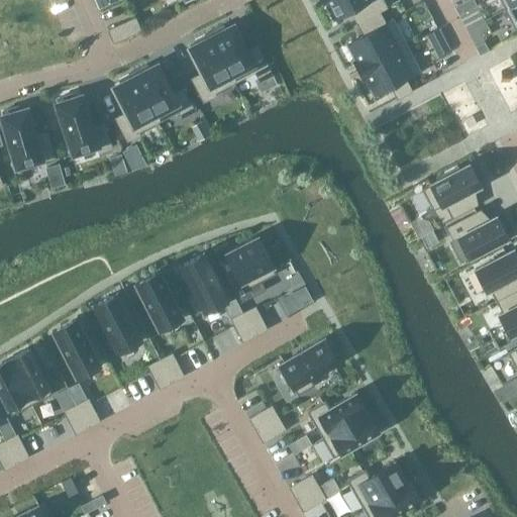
[(322,1),(324,5),(326,4),(334,19),(351,10),(357,23),(379,11),(379,12),(387,8),(383,0),(322,0),(323,1),(322,1)]
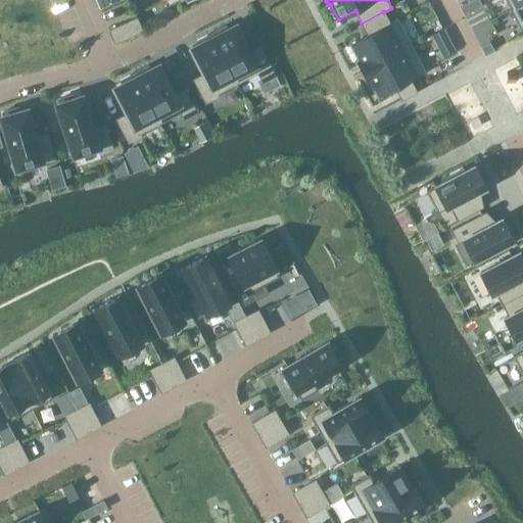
[(479,0),(473,0),(469,2),(474,11),(483,6),(479,0)]
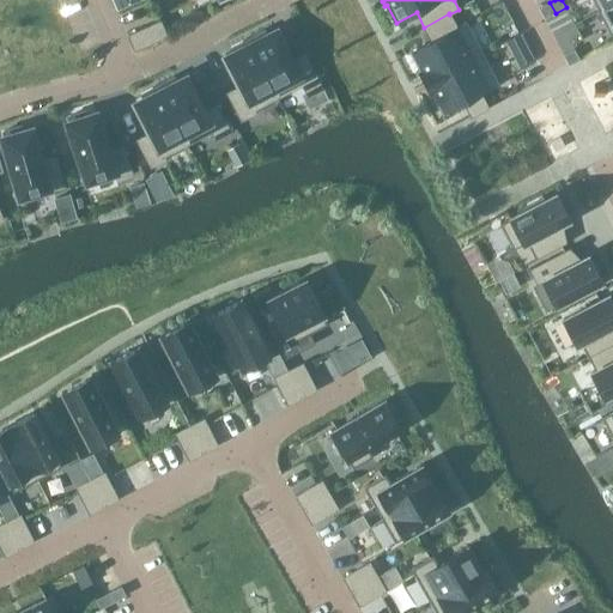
[(598,10),(599,11),(612,2),(612,0),(593,0),(599,10),(598,10)]
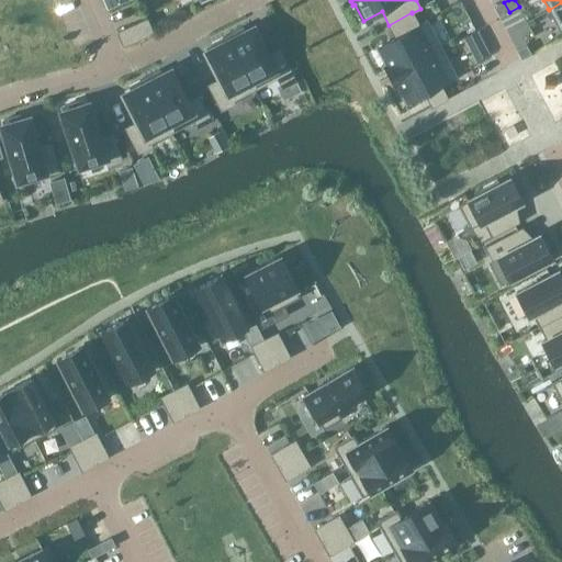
[(499,18),(509,12),(504,2),(494,8),(499,18)]
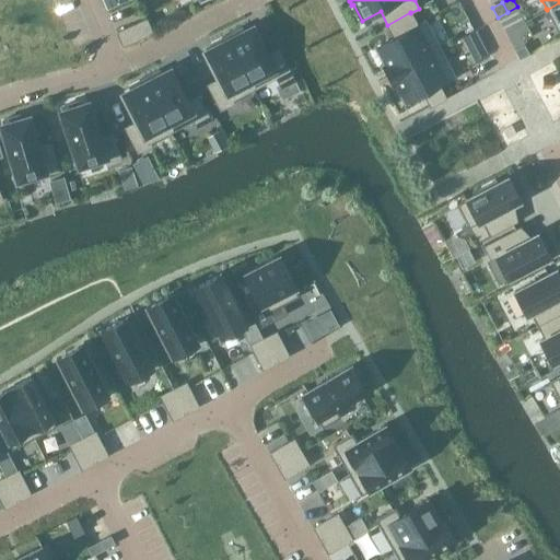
[(559,2),(547,10),(558,33),(559,31),(559,2)]
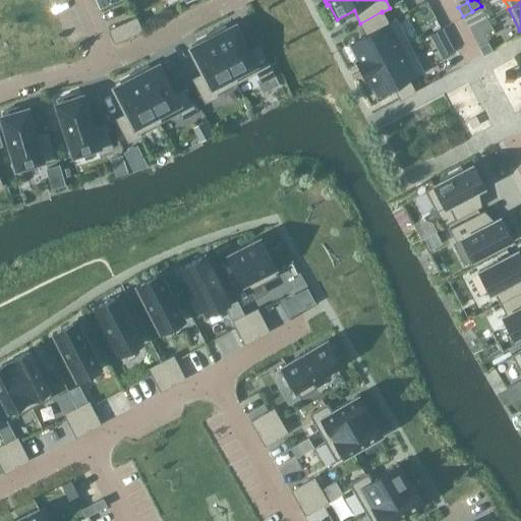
[(410,46),(397,20),(389,24),(382,12),(382,11),(360,23),(367,36),(350,45),(358,60),(356,61),(358,64),(359,64),(362,70),(410,46)]
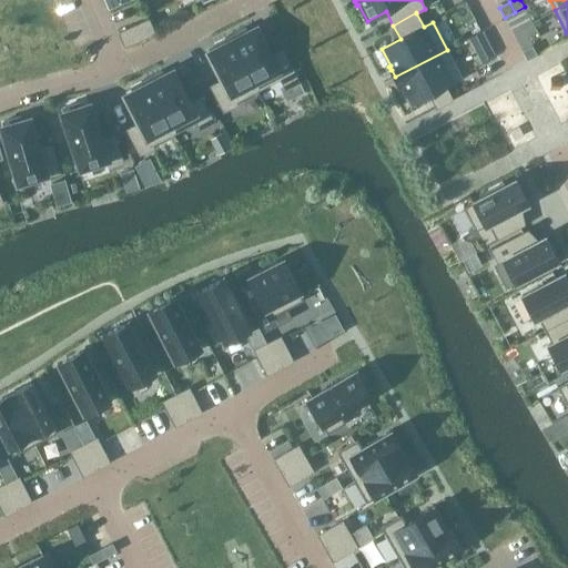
[(125,47),(154,33),(149,20),(119,33),(125,47)]
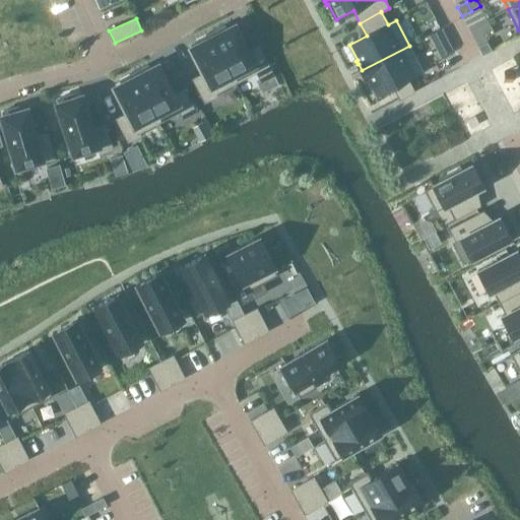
[(210,33),(236,82),(257,72),(262,82),(274,75),(259,46),(247,52),(245,47),(246,47),(242,40),(242,41),(235,26),(226,30),(224,25),(210,33)]
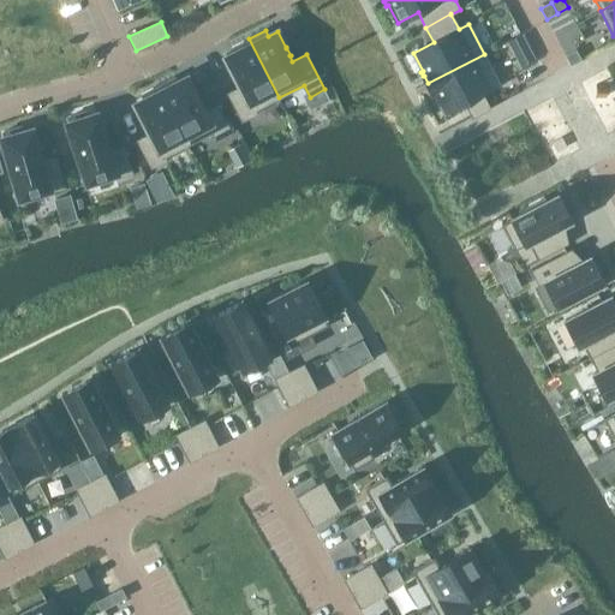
[(523,35),(509,42),(515,52),(529,46),(523,35)]
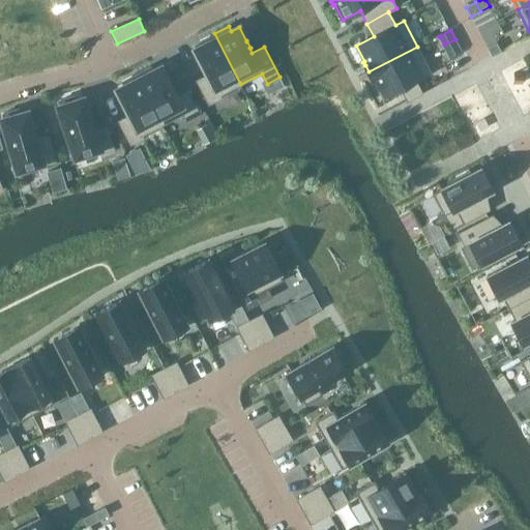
[(240,84),(214,33),(200,41),(202,46),(195,50),(202,63),(202,64),(205,70),(206,70),(208,76),(197,81),(208,105),(221,97),(219,95),(240,84)]
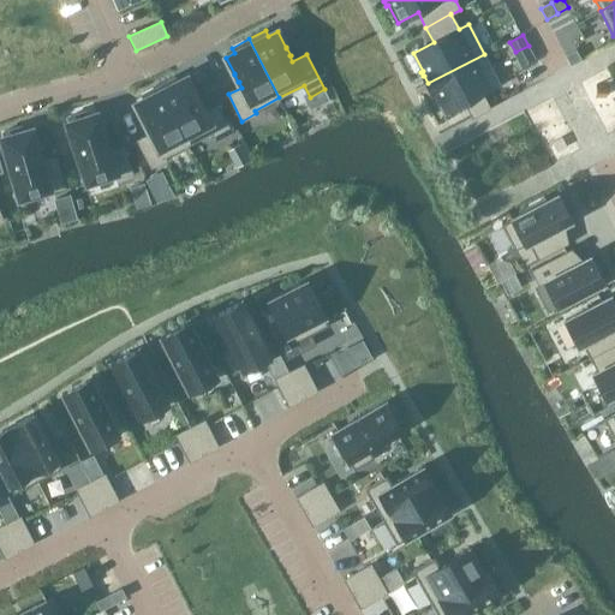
[(577,49),(566,55),(572,66),(581,60),(577,49)]
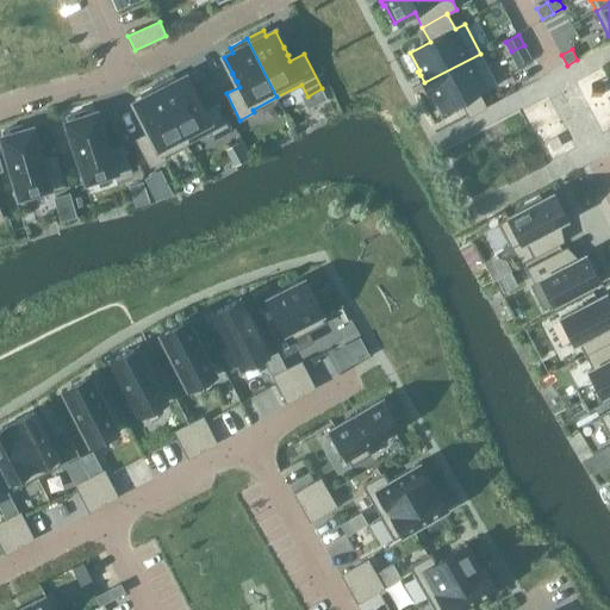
[(441,112),(461,101),(470,117),(486,107),(478,93),(496,83),(480,54),(424,82),(429,91),(428,91),(430,95),(431,94),(441,112)]
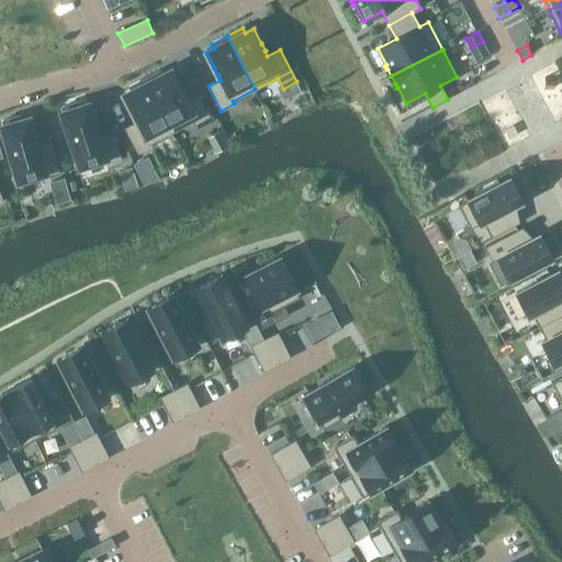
[(160,70),(145,78),(172,132),(194,121),(198,128),(212,121),(199,97),(187,103),(182,93),(179,86),(178,86),(170,71),(163,75),(160,70)]
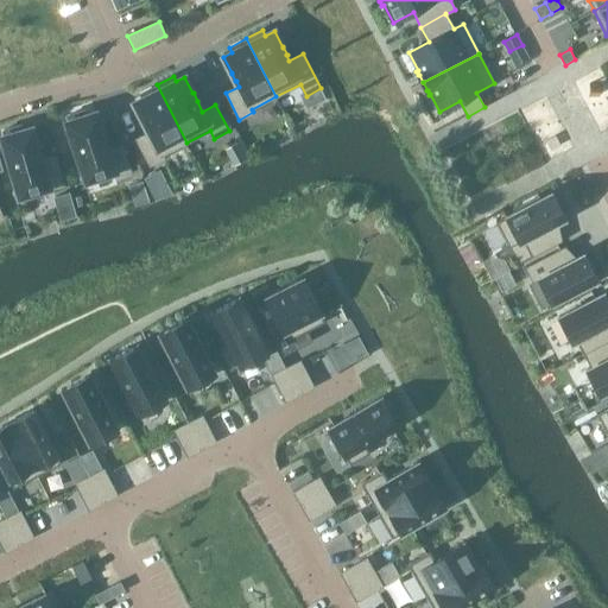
[(187,143),(157,84),(140,94),(143,99),(134,103),(143,119),(141,120),(146,127),(150,133),(137,139),(150,166),(164,158),(163,156),(187,143)]
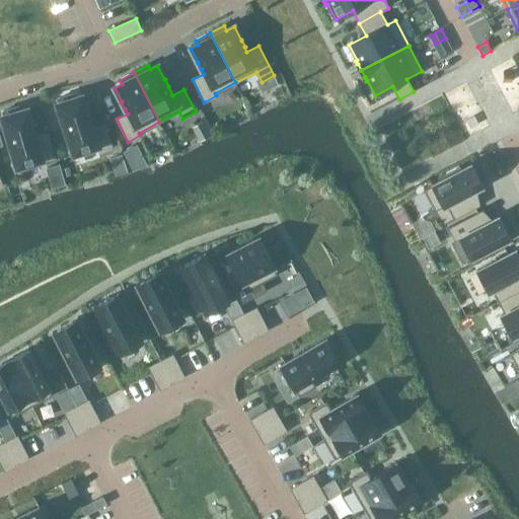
[(59,103),(57,104),(73,154),(97,146),(99,153),(113,149),(104,125),(92,129),(90,121),(88,114),(87,114),(82,96),(74,98),(73,94),(57,99),(59,103)]
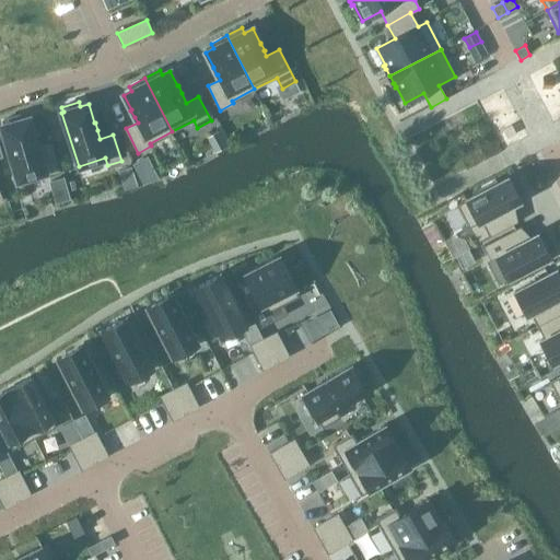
[(3,126),(1,126),(18,181),(44,173),(44,175),(59,171),(50,144),(38,148),(37,146),(35,137),(28,118),(21,120),(19,116),(2,120),(3,126)]
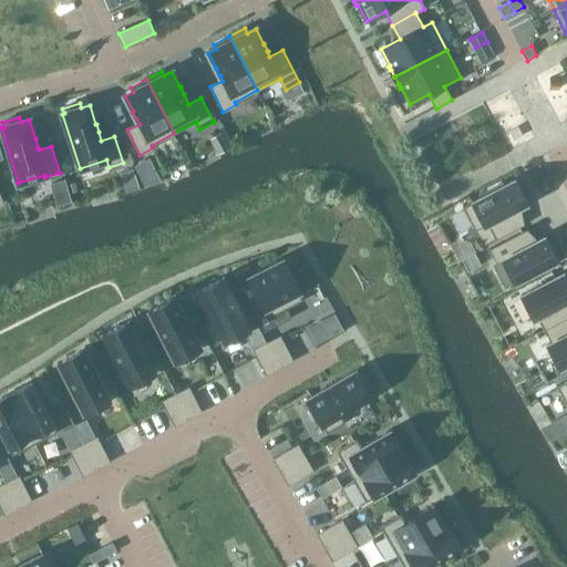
[(150,160),(135,166),(144,185),(161,179),(150,160)]
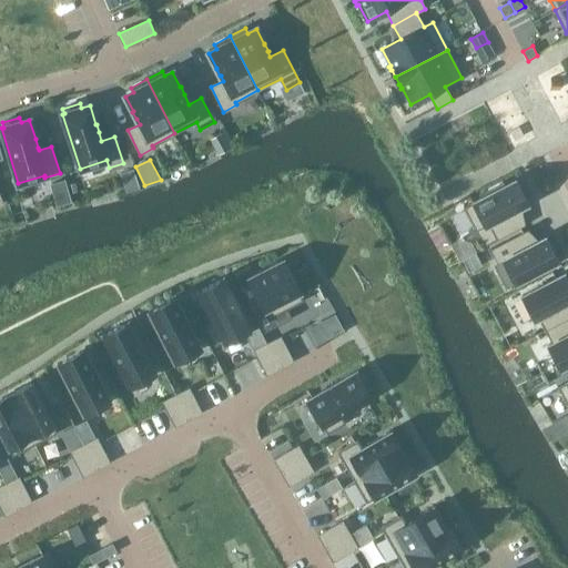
[(490,193),(464,208),(484,246),(523,226),(514,211),(527,204),(515,181),(505,186),(503,182),(488,190),(490,193)]
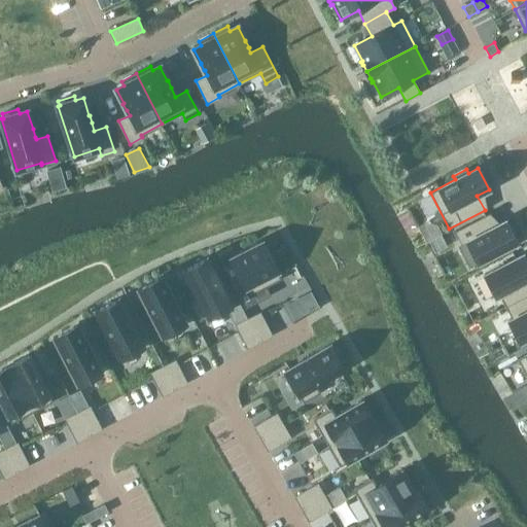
[(487,215),(455,232),(461,244),(467,242),(478,262),(517,242),(505,220),(493,227),(487,215)]
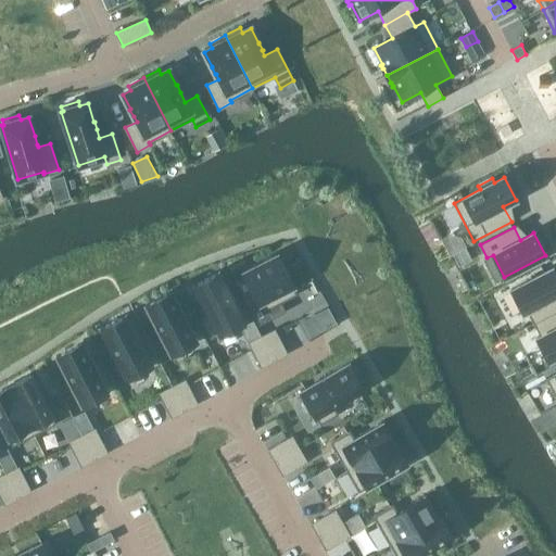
[(277,254),(243,272),(264,312),(298,294),(277,254)]
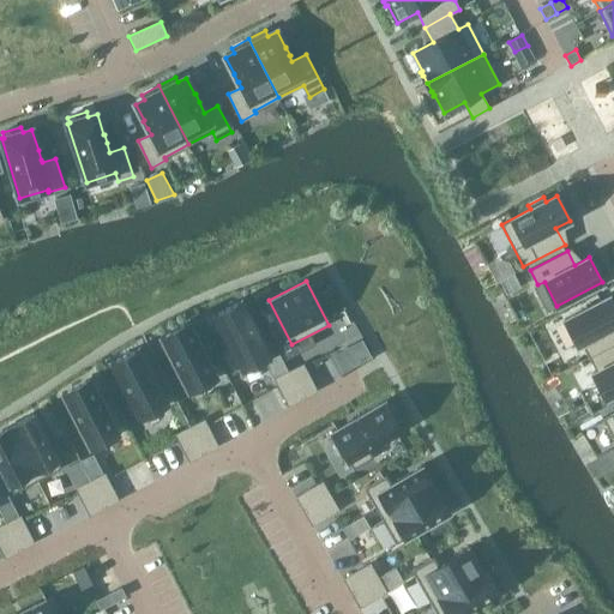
[(613,305),(609,296),(564,320),(578,345),(582,343),(589,357),(613,343),(613,339),(608,329),(613,325),(613,305)]
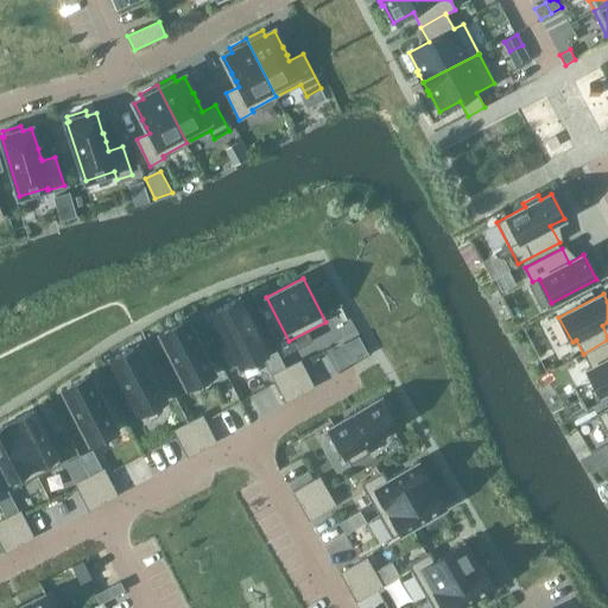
[(240,298),(211,314),(228,346),(220,350),(230,371),(267,352),(240,298)]
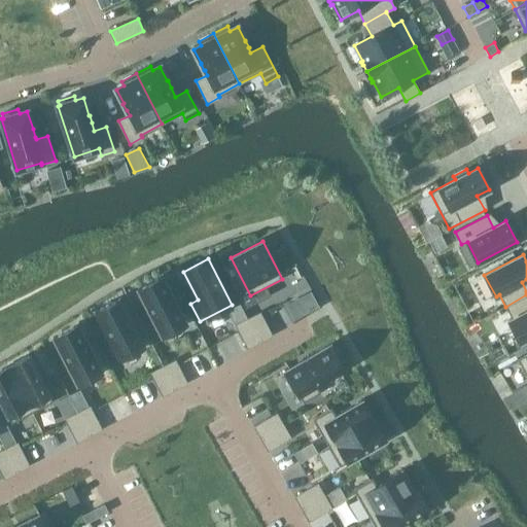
[(163,277),(138,289),(162,336),(186,323),(163,277)]
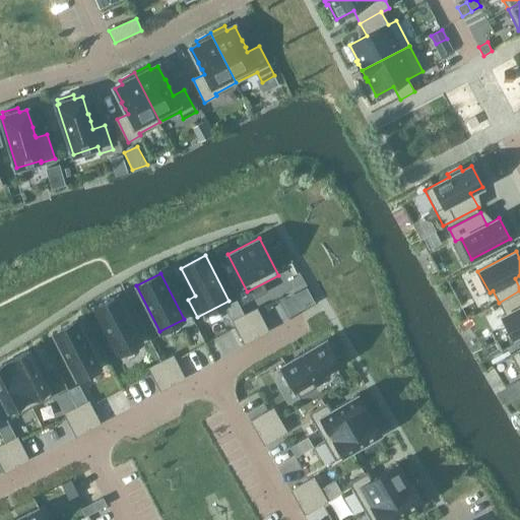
[(519,290),(499,303),(505,314),(502,316),(513,337),(519,333),(519,290)]
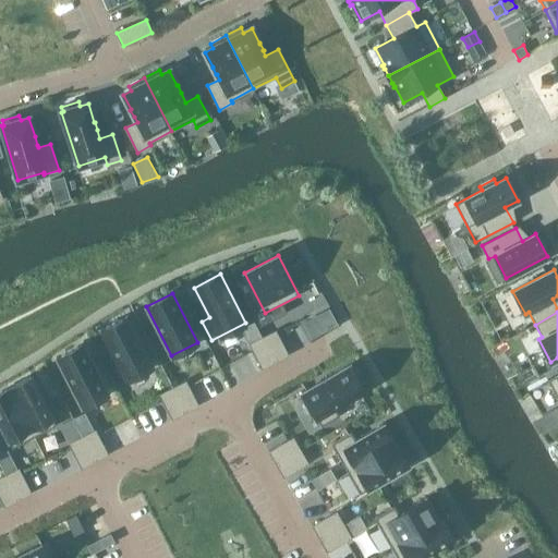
[(128,317),(100,330),(125,379),(153,366),(128,317)]
